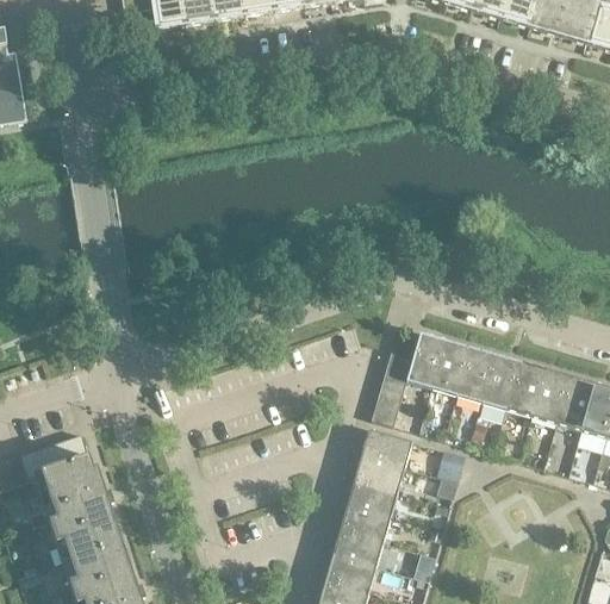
[(153,8),(150,0),(123,0),(124,12),(153,8)]
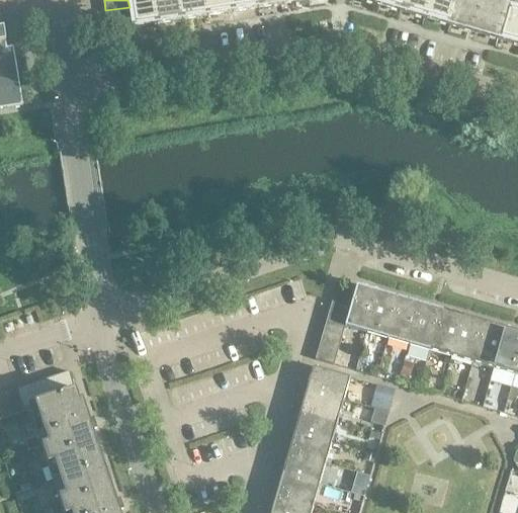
[(158,20),(155,0),(127,0),(130,7),(132,24),(158,20)]
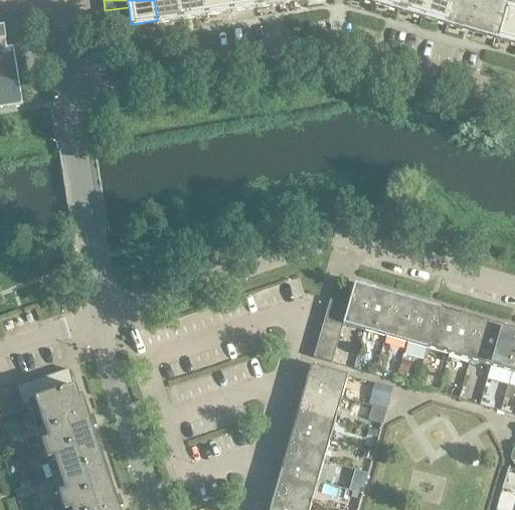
[(182,16),(179,0),(154,0),(157,20),(182,16)]
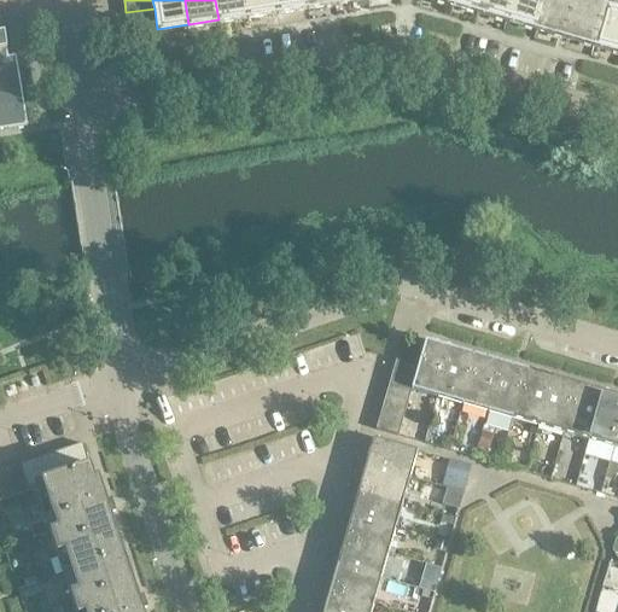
[(249,15),(246,0),(215,0),(219,19),(249,15)]
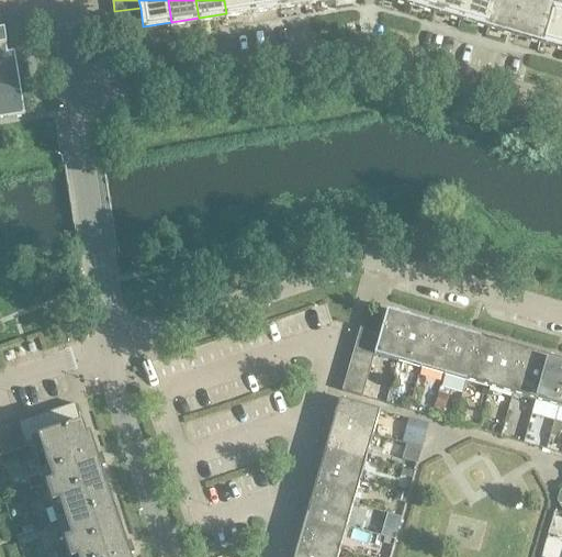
[(254,9),(251,0),(224,0),(226,13),(254,9)]
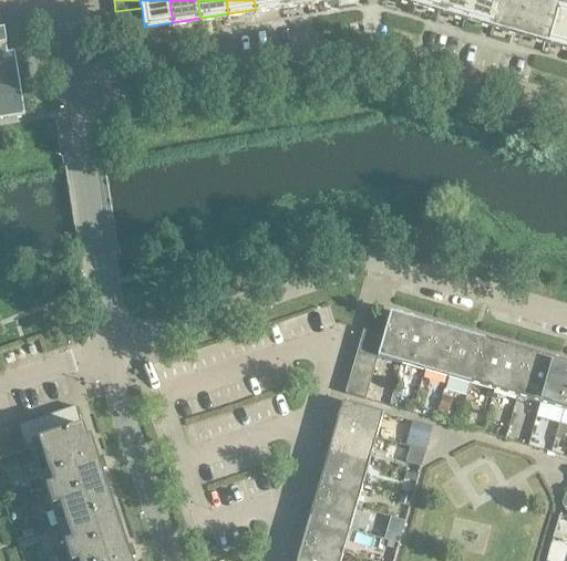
[(284,4),(282,0),(254,0),(256,9),(284,4)]
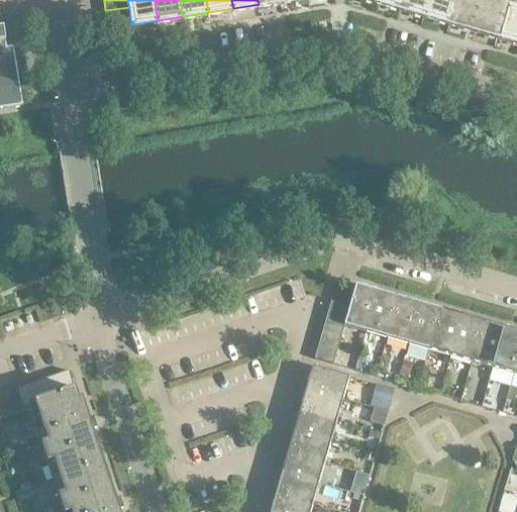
[(402,0),(400,7),(424,14),(428,0),(402,0)]
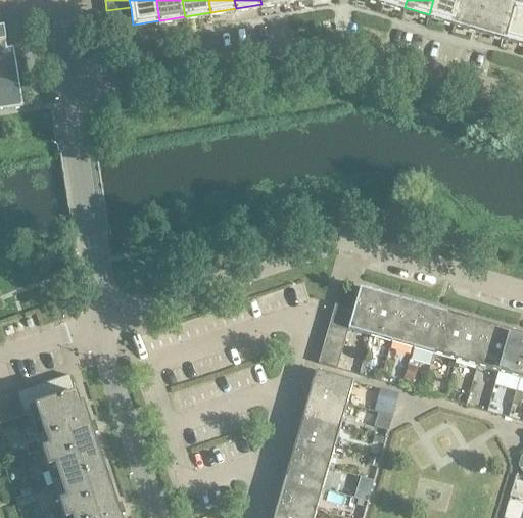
[(433,0),(429,14),(454,21),(460,0),(433,0)]
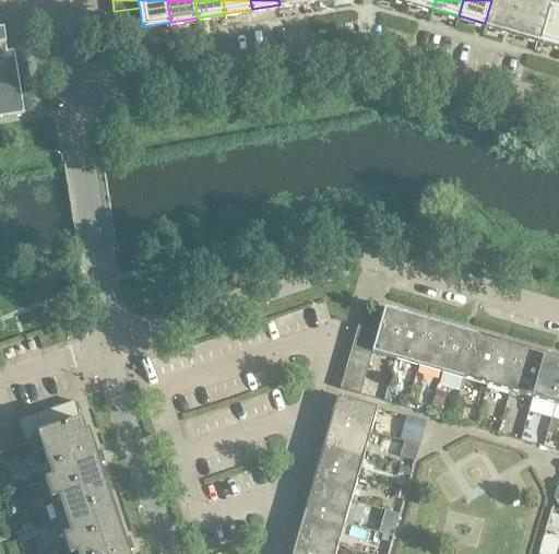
[(491,0),(485,23),(512,31),(521,0),(491,0)]
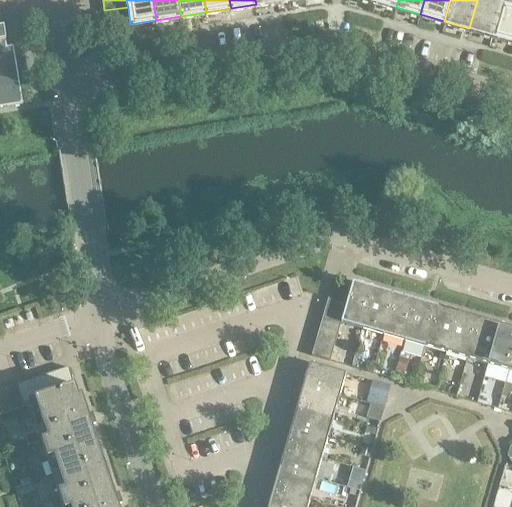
[(503,1),(500,0),(477,0),(469,28),(493,35),(503,1)]
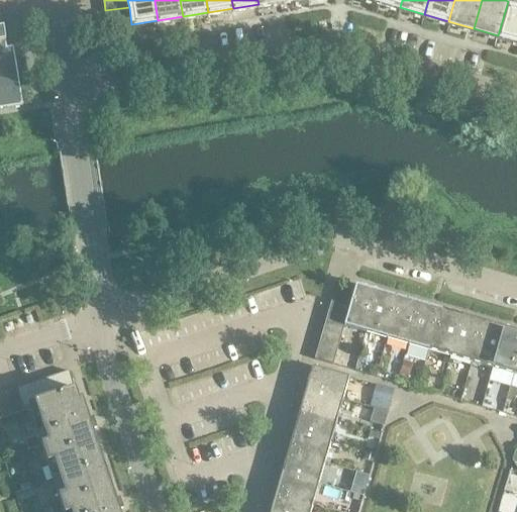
[(516,3),(508,1),(498,35),(516,40),(516,3)]
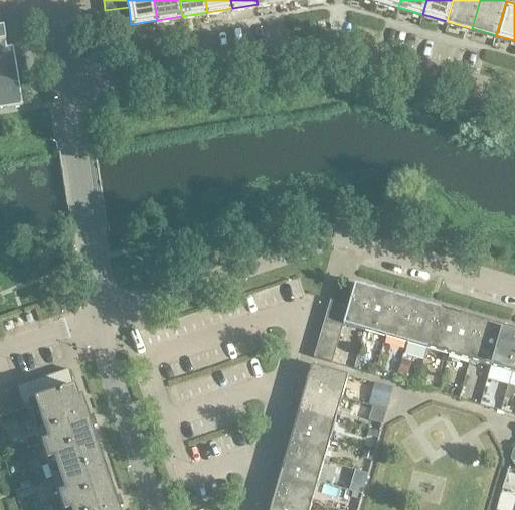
[(4,23),(0,23),(0,104),(22,101),(13,42),(7,43),(4,23)]
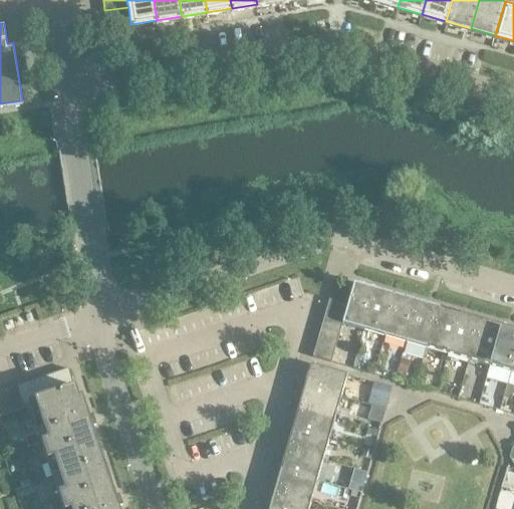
[(367,283),(353,279),(347,300),(345,308),(343,315),(342,320),(363,326),(374,287),(366,285),(367,283)]
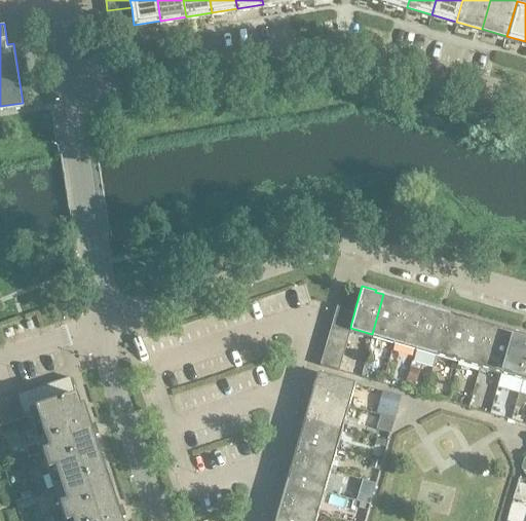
[(391,297),(383,294),(372,334),(393,340),(406,298),(392,295),(391,297)]
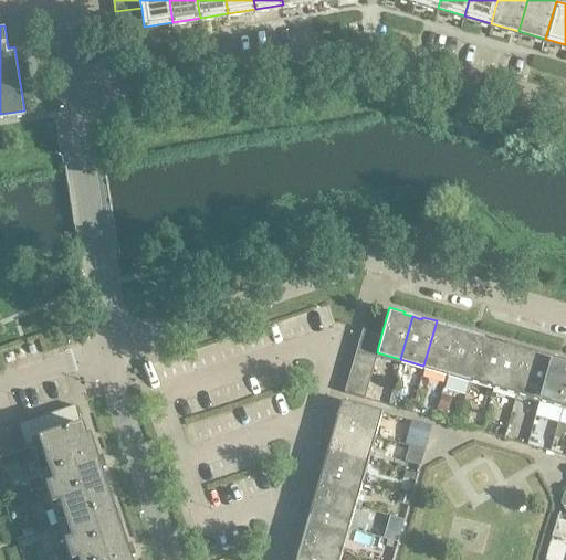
[(451,325),(437,320),(423,366),(447,372),(459,329),(450,327),(451,325)]
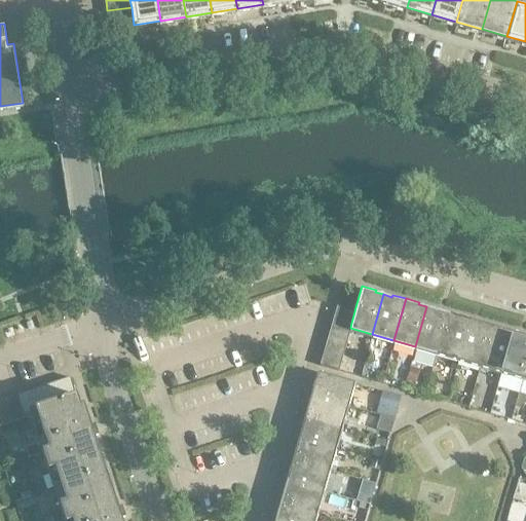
[(355,307),(337,302),(335,310),(353,315),(355,307)]
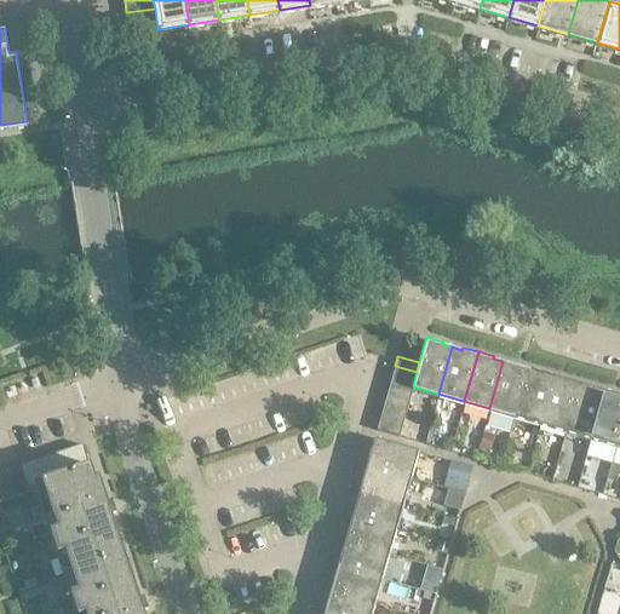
[(512,365),(503,361),(489,408),(515,415),(528,366),(512,362),(512,365)]
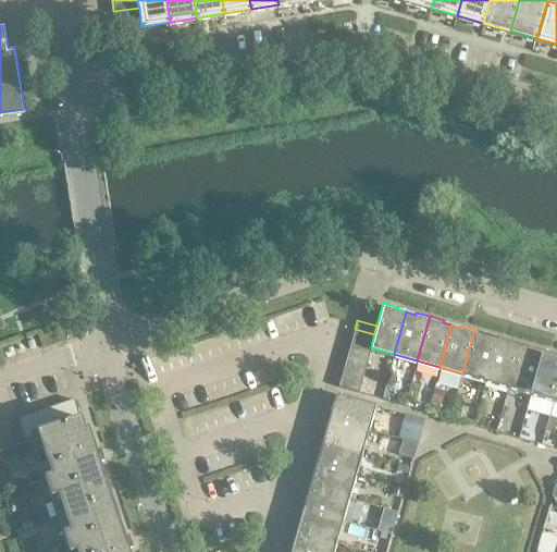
[(374,334),(355,329),(353,336),(372,342),(374,334)]
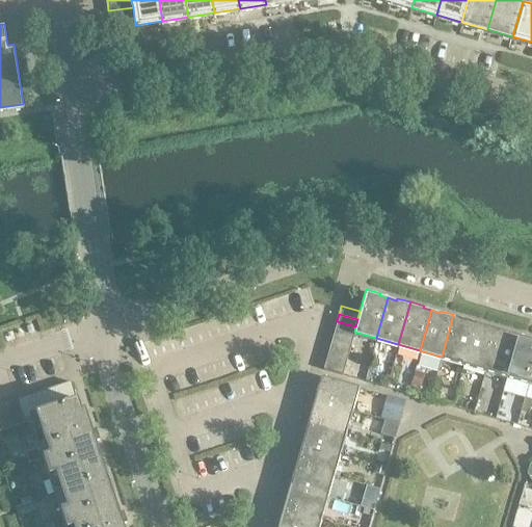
[(467,318),(453,314),(442,357),(462,363),(474,322),(467,320),(467,318)]
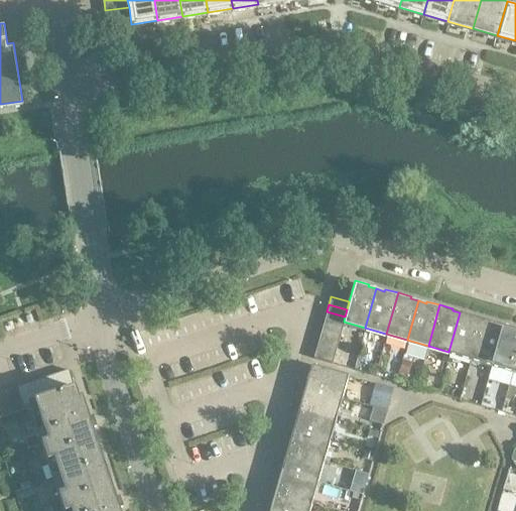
[(345,316),(327,311),(325,318),(343,324),(344,322),(345,316)]
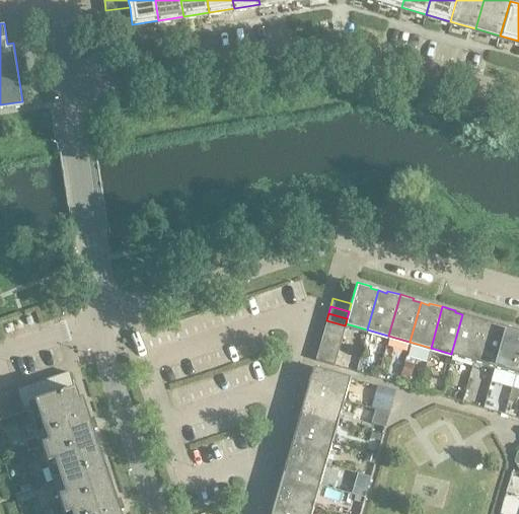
[(470,317),(462,314),(451,354),(472,360),(485,318),(471,315),(470,317)]
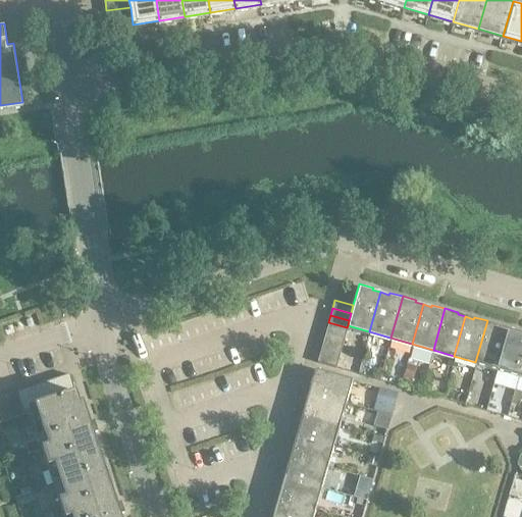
[(501,324),(487,320),(475,362),(498,368),(509,329),(501,326),(501,324)]
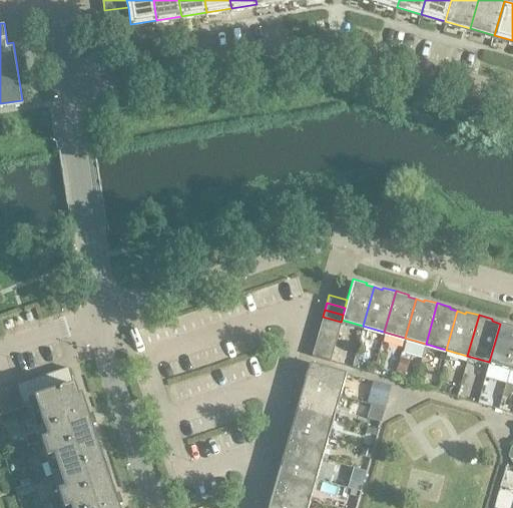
[(341,322),(323,317),(321,324),(339,329),(341,322)]
